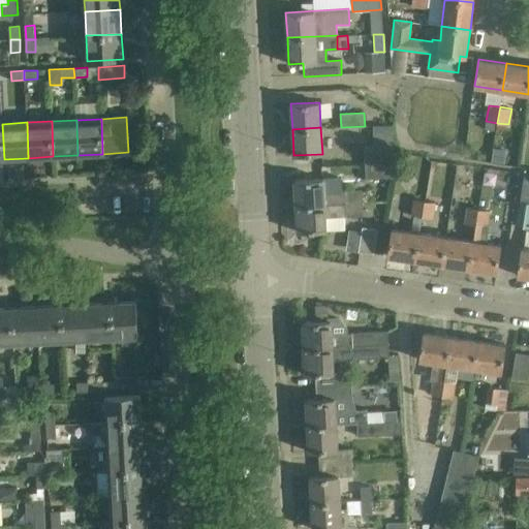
[(366,163),(392,161),(394,161),(394,146),(365,148),(366,163)]
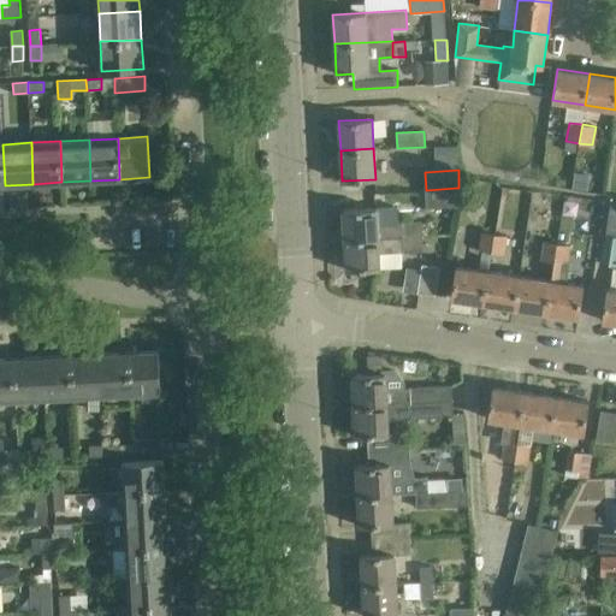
[(456,188),(426,190),(426,207),(456,206),(456,188)]
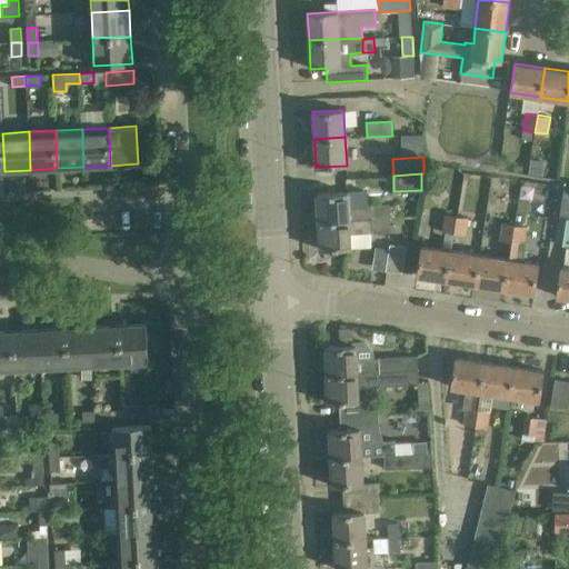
[(319,221),(370,218),(369,206),(349,207),(348,192),(317,193),(319,221)]
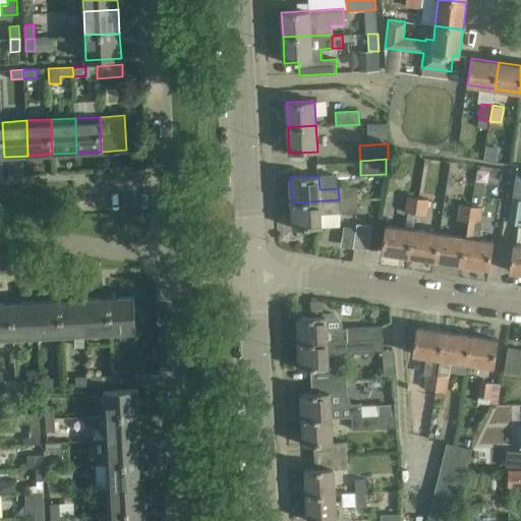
[(349,187),(338,188),(339,199),(350,198),(349,187)]
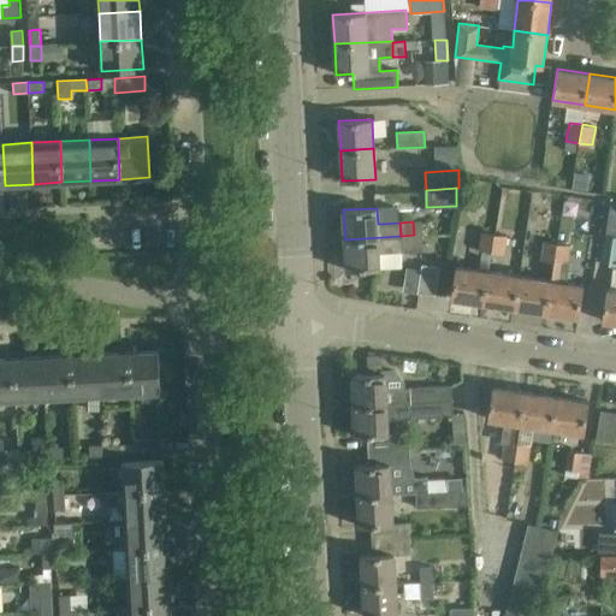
[(492,252),(495,234),(480,232),(478,250),(492,252)]
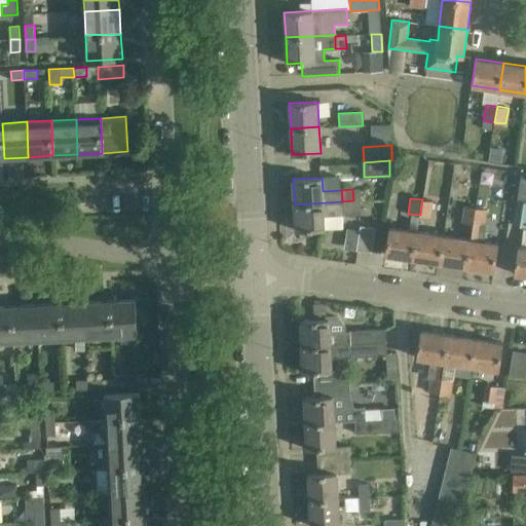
[(434,201),(422,199),(420,215),(431,217),(434,201)]
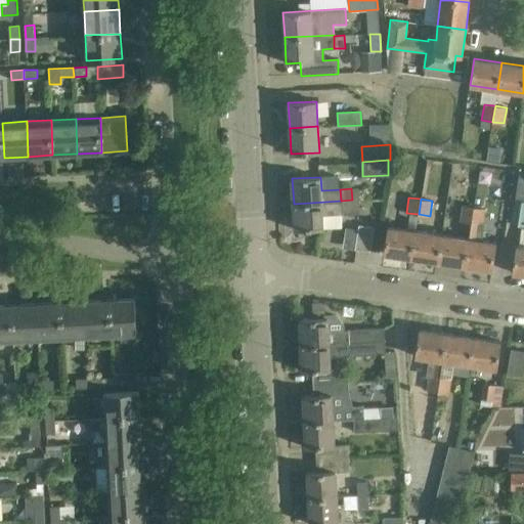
[(352,200),(341,201),(342,215),(353,214),(352,200)]
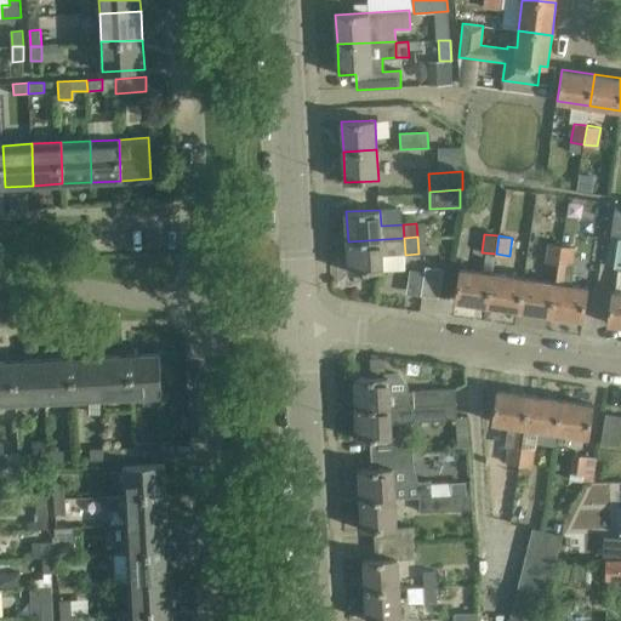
[(405,255),(404,238),(348,241),(349,272),(405,268),(405,255)]
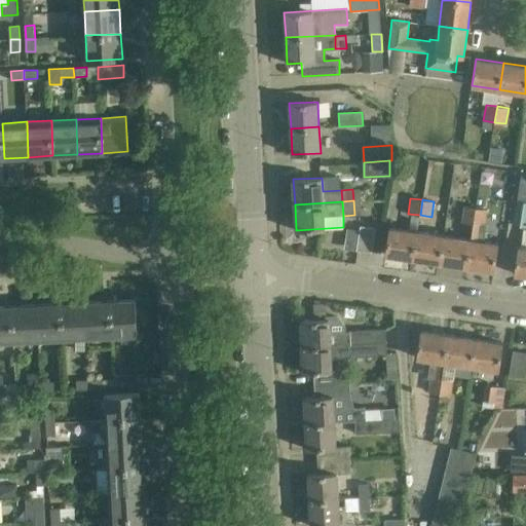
[(525,203),(517,202),(513,225),(525,227),(525,203)]
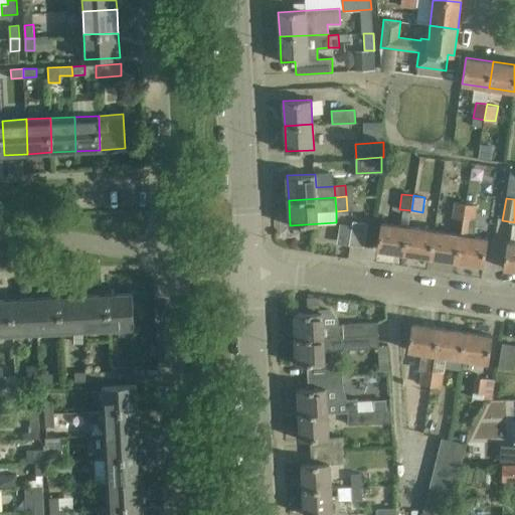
[(463,218),(466,203),(455,202),(453,217),(463,218)]
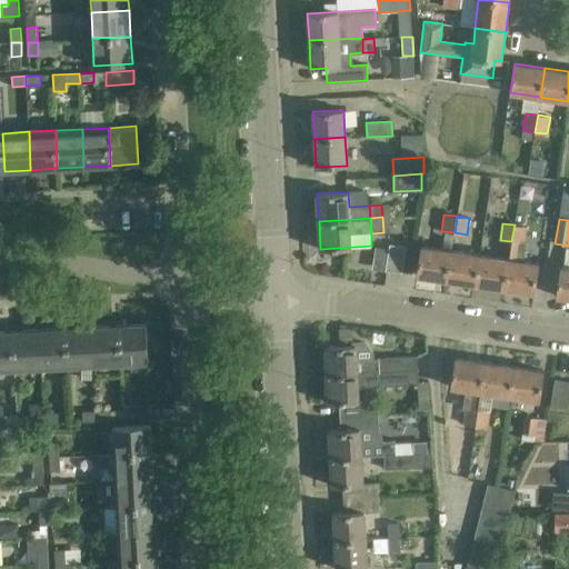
[(511,241),(510,250),(505,289),(535,293),(539,265),(522,262),(526,242),(525,242),(527,227),(515,225),(511,241)]
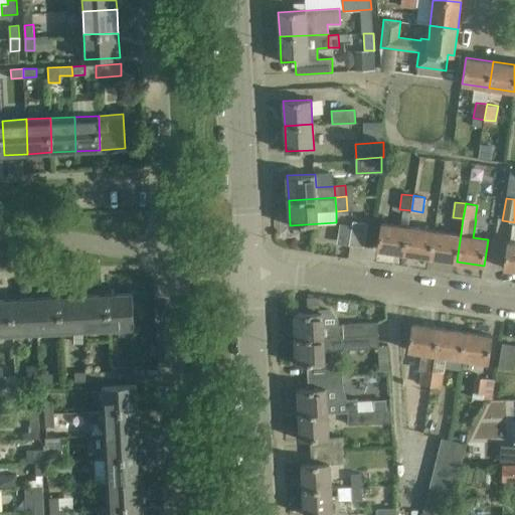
[(353,221),(349,245),(363,247),(367,223),(353,221)]
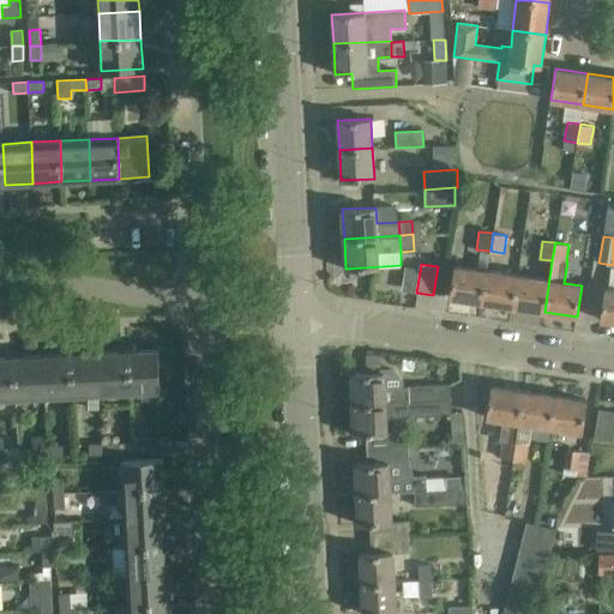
[(519,276),(518,276),(513,307),(545,312),(551,270),(521,265),(519,276)]
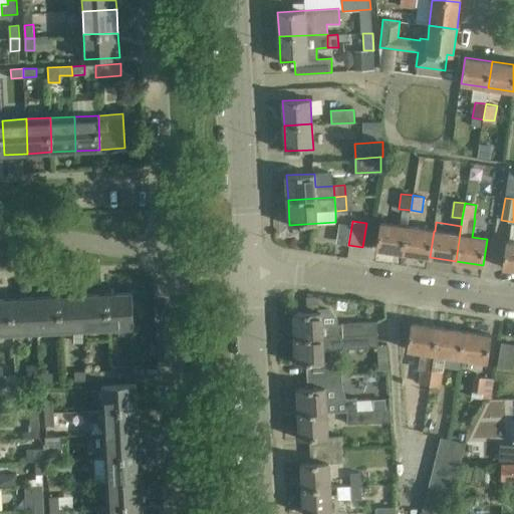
[(404,253),(408,227),(380,223),(376,249),(404,253)]
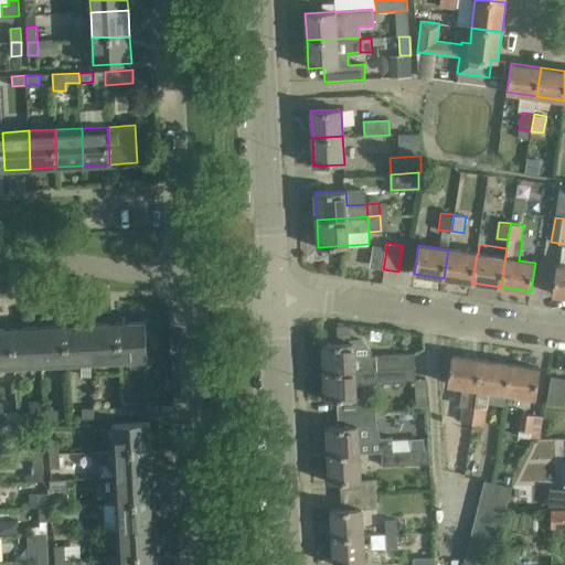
[(553,295),(564,296),(564,246),(563,246),(560,266),(557,265),(553,295)]
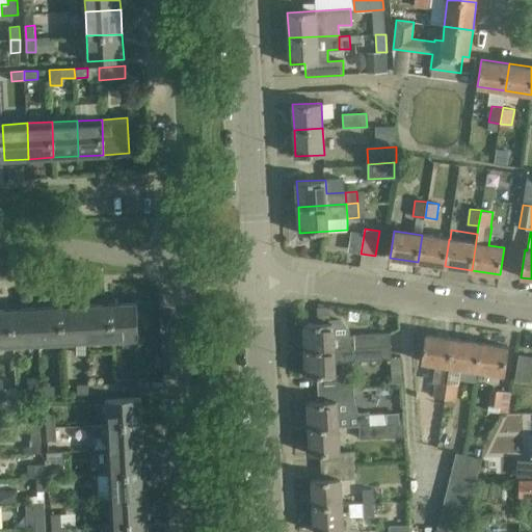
[(449,239),(422,235),(418,262),(445,266),(449,239)]
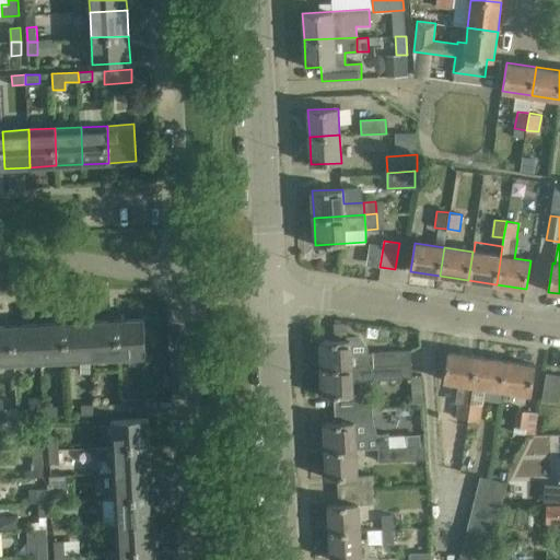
[(144,319),(117,321),(119,358),(147,357),(144,319)]
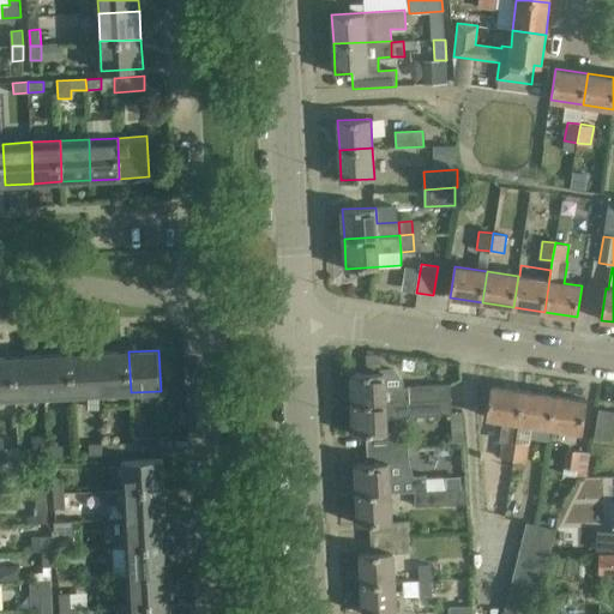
[(102,395),(131,392),(128,351),(100,353),(102,395)]
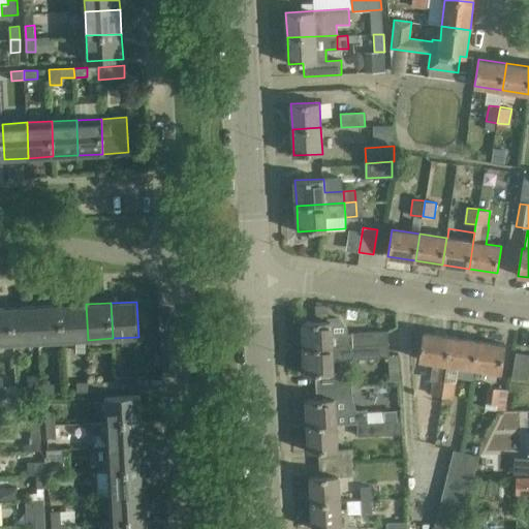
[(63,341),(88,340),(86,304),(61,305),(63,341)]
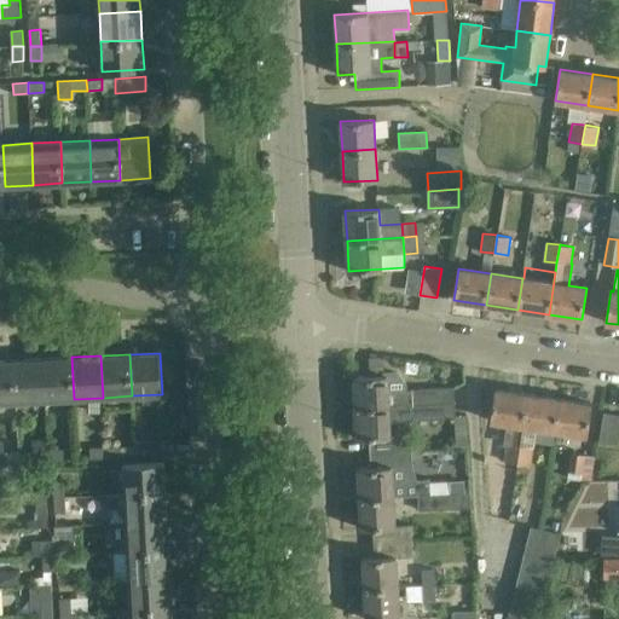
[(45,400),(74,399),(71,357),(42,359),(45,400)]
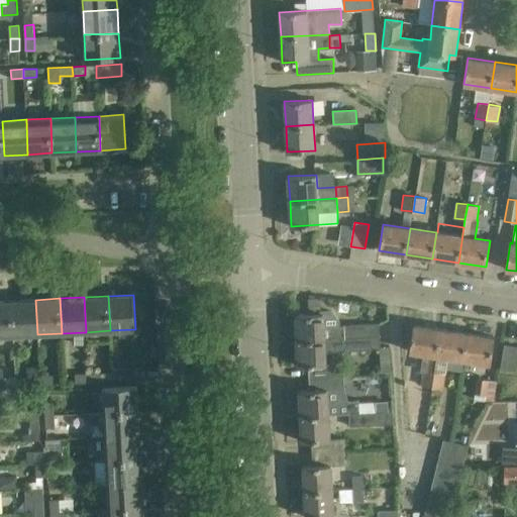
[(322,311),(321,298),(309,298),(309,311),(322,311)]
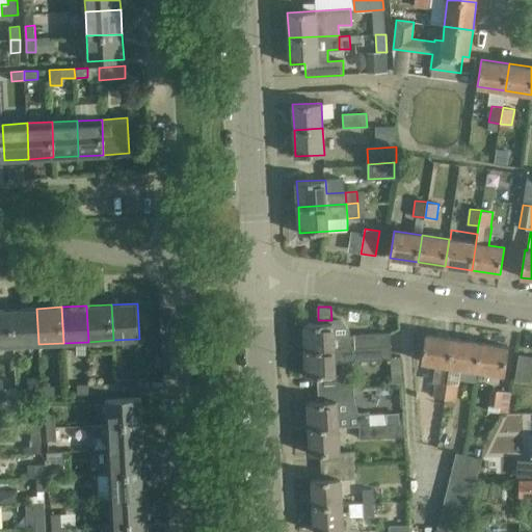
[(14,345),(38,344),(36,309),(11,310),(14,345)]
